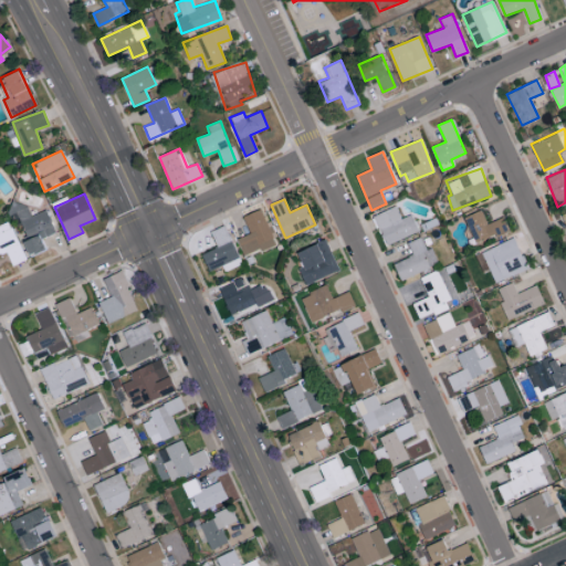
[(31,255),(46,249),(41,238),(56,232),(46,209),(32,216),(25,201),(11,207),(31,255)]
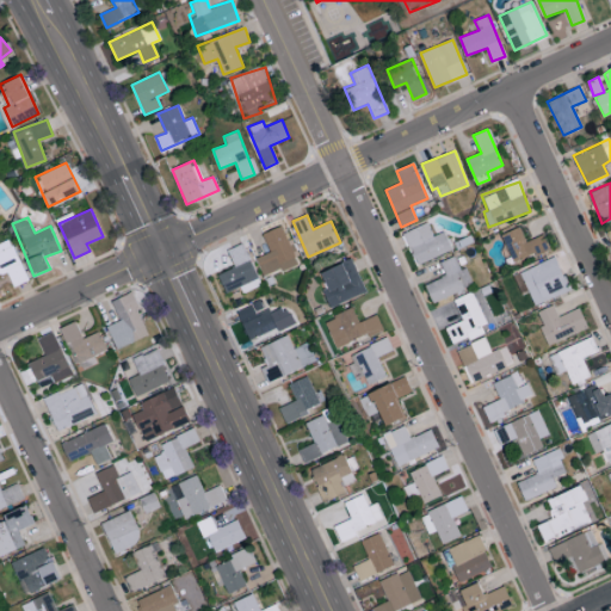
[(444,230),(433,235),(427,222),(403,233),(417,265),(452,250),(444,230)]
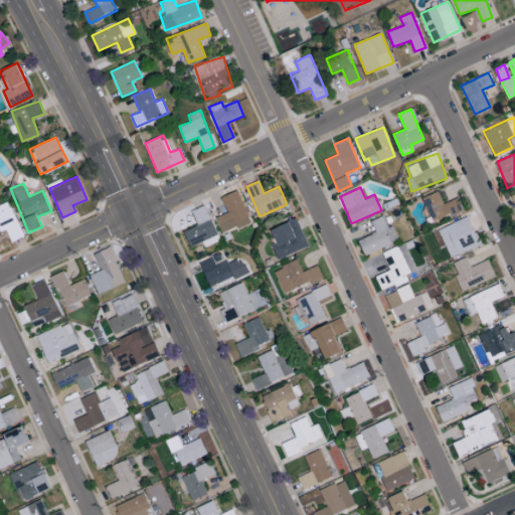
[(227,212),(216,217),(222,233),(250,221),(237,190),(221,196),(227,212)]
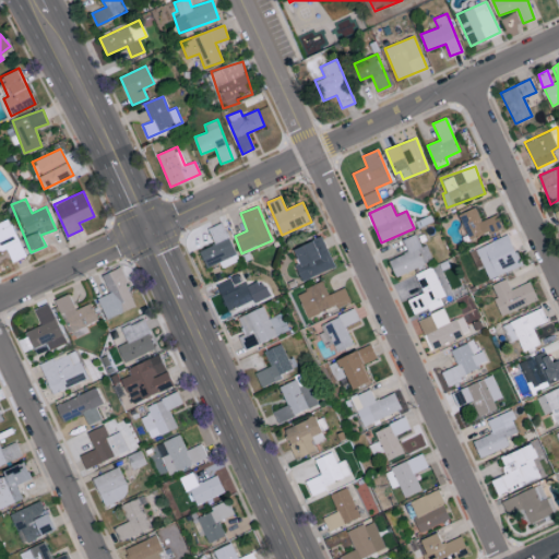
[(468,240),(503,228),(498,214),(480,219),(476,207),(459,213),(468,240)]
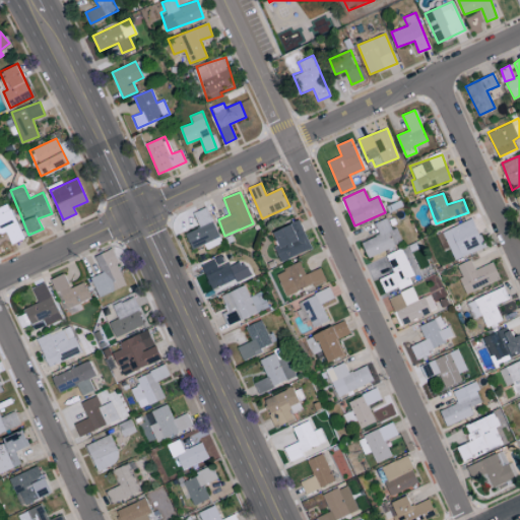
[(0,233),(6,231),(11,244),(23,239),(9,203),(0,206),(0,233)]
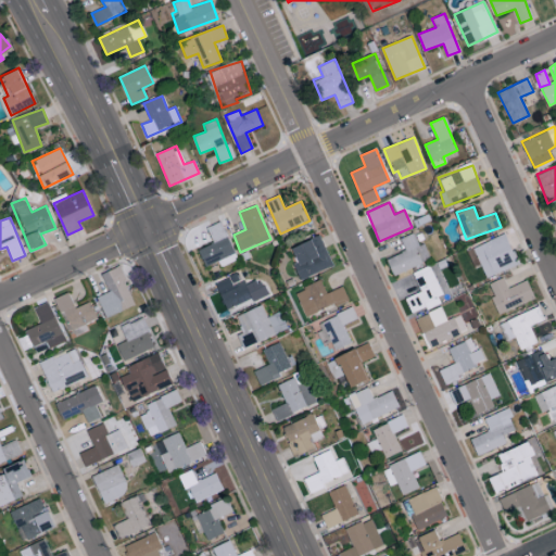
[(198,250),(205,266),(218,261),(222,267),(238,260),(222,220),(206,228),(213,243),(198,250)]
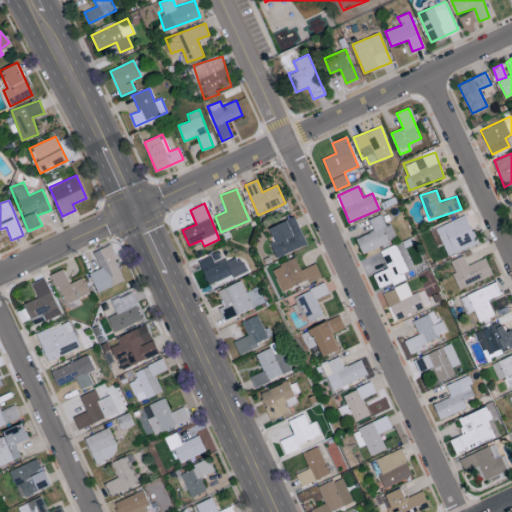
[(356,238),(363,253),(397,238),(391,224),(386,226),(381,214),(369,219),(374,231),(356,238)]
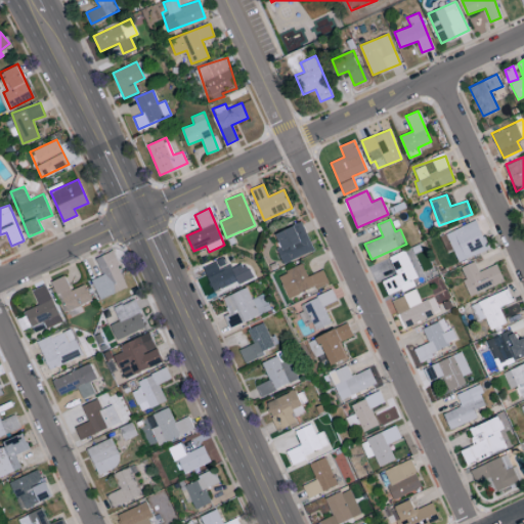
[(459,262),(489,249),(477,220),(446,232),(459,262)]
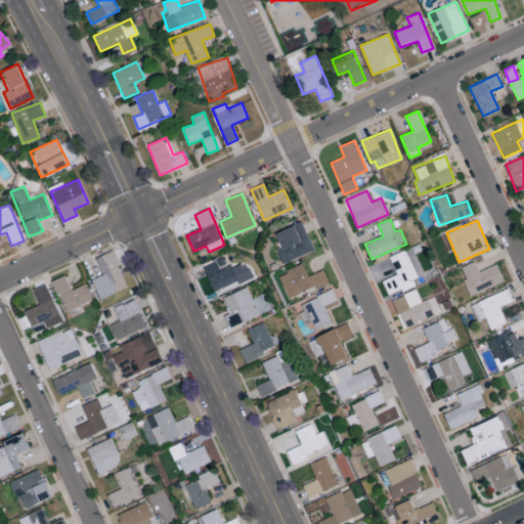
[(281,247),(276,249),(282,264),(314,251),(302,221),(275,232),(281,247)]
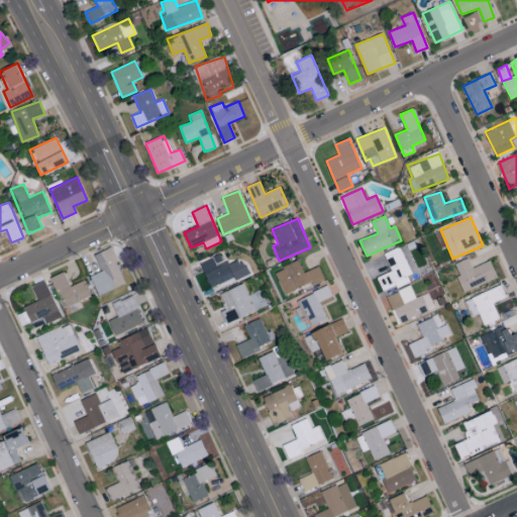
[(412,274),(400,246),(384,253),(392,271),(377,277),(383,292),(410,281),(407,276),(412,274)]
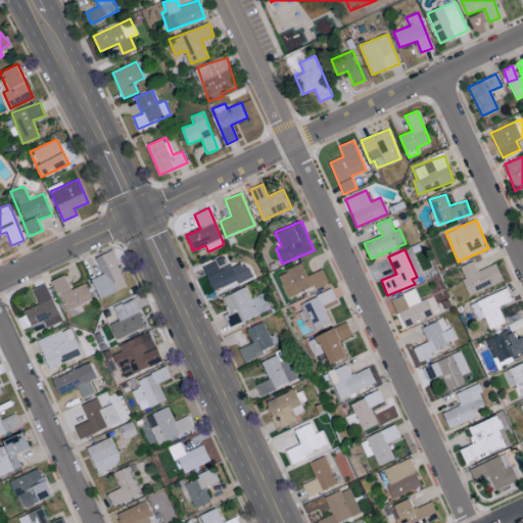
[(91,279),(99,298),(128,286),(112,250),(95,256),(102,274),(91,279)]
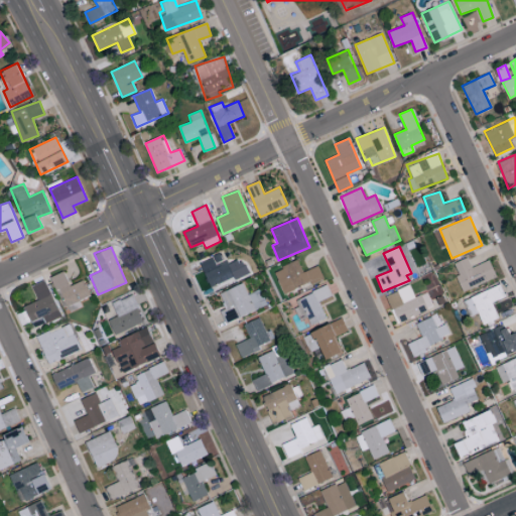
[(248,272),(242,258),(227,264),(222,253),(200,263),(211,288),(248,272)]
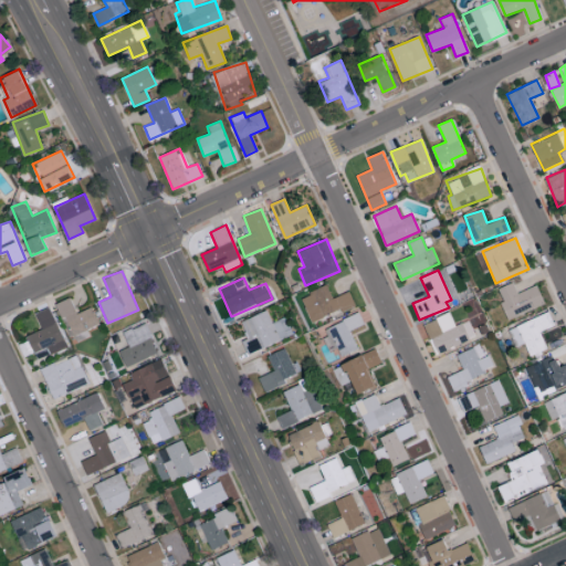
[(537,285),(517,293),(513,282),(496,289),(509,318),(545,304),(537,285)]
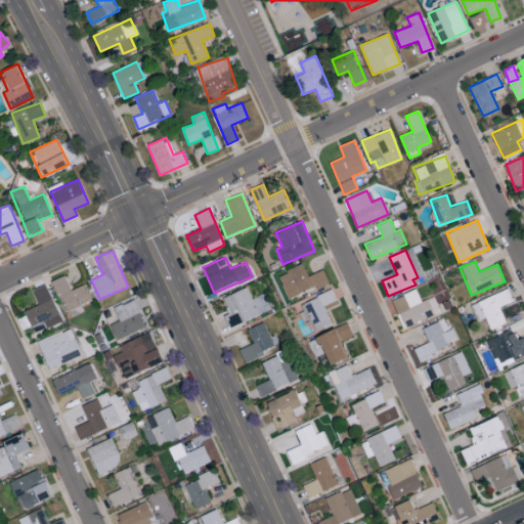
[(288,298),(329,282),(323,270),(307,276),(303,265),(278,274),(288,298)]
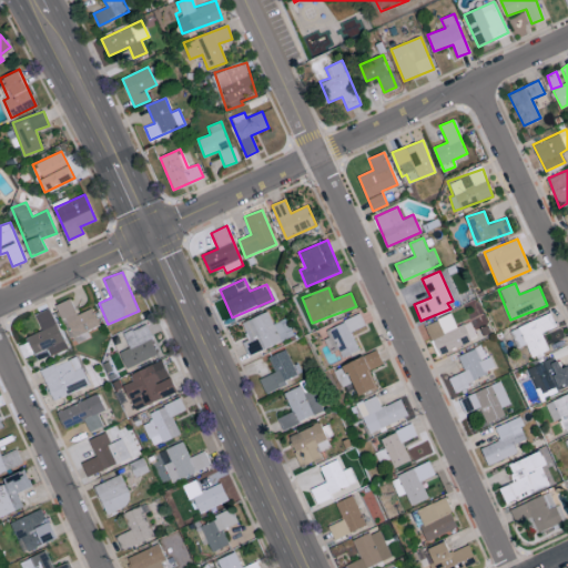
[(99,325),(92,308),(77,315),(70,298),(58,304),(75,343),(90,337),(88,331),(99,325)]
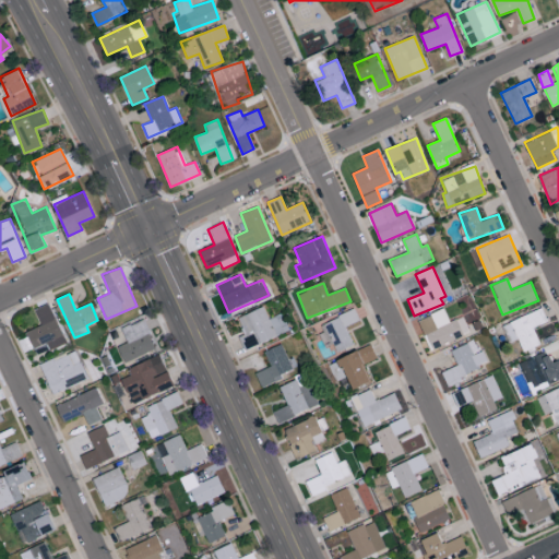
[(34,348),(47,342),(50,351),(67,343),(49,302),(34,309),(42,325),(26,332),(34,348)]
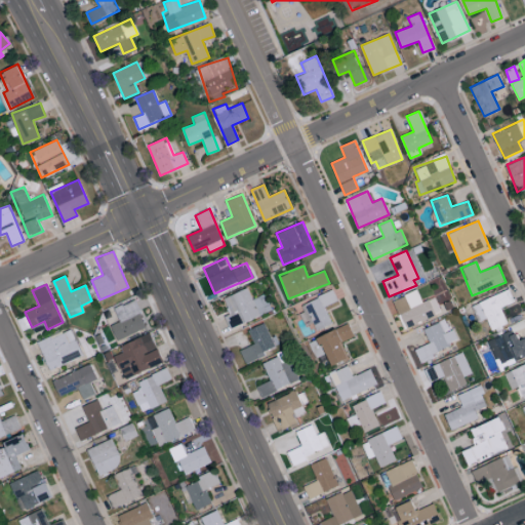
[(252,299),(247,288),(224,297),(231,314),(226,316),(231,328),(272,311),(265,293),(252,299)]
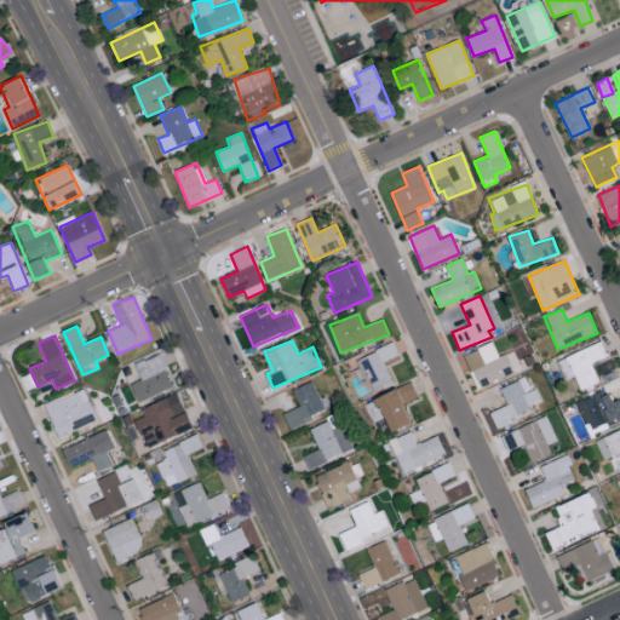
[(514,351),(498,357),(492,342),(478,346),(486,366),(474,371),(480,386),(521,371),(514,351)]
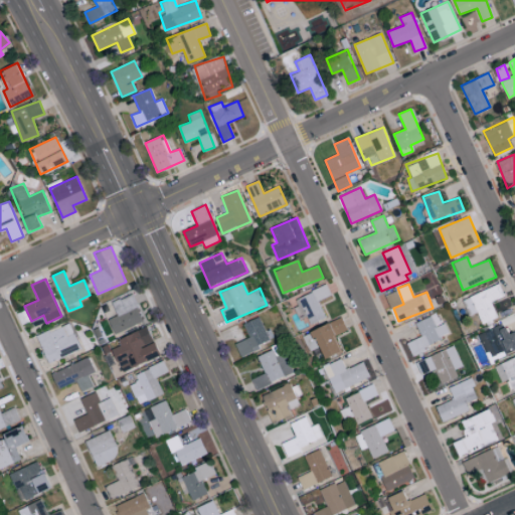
[(462,298),(468,315),(478,312),(481,324),(498,318),(492,301),(504,297),(500,285),(462,298)]
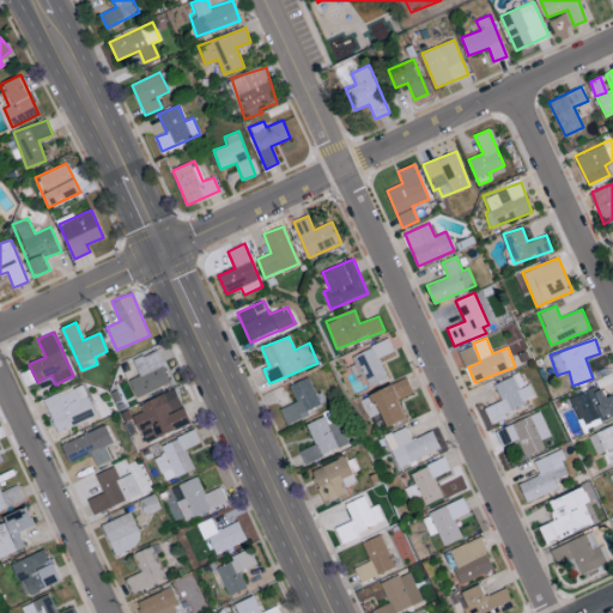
[(394,352),(390,340),(354,353),(366,386),(387,378),(378,357),(394,352)]
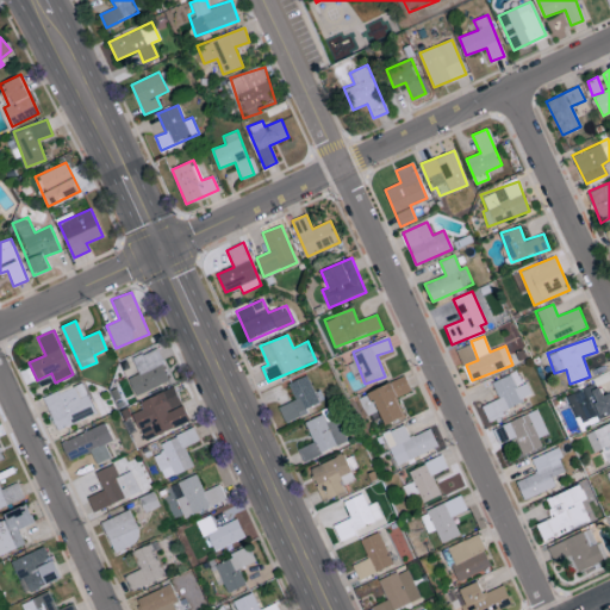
[(475,359),(471,344),(458,349),(462,363),(475,359)]
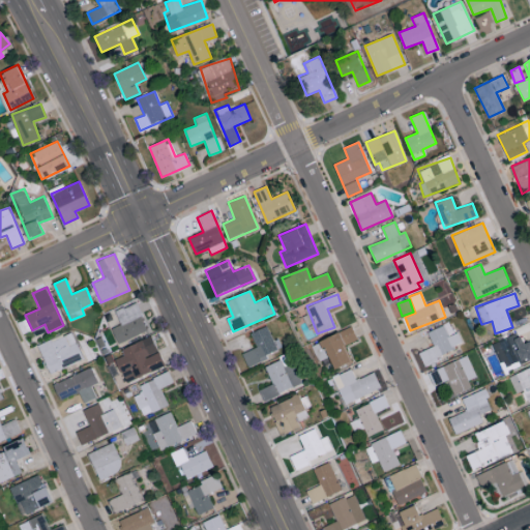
[(117,343),(148,331),(137,302),(115,311),(120,325),(112,328),(117,343)]
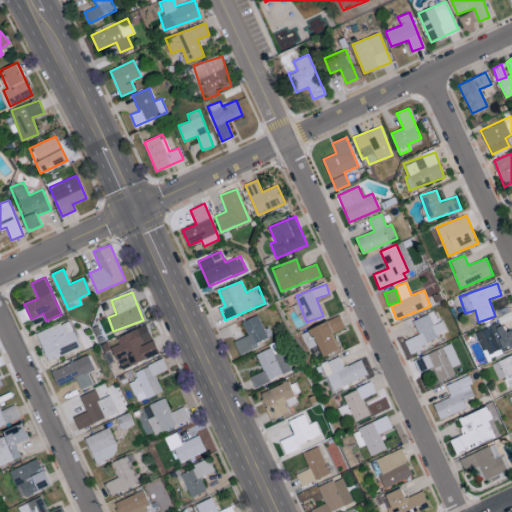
[(410,354),(423,348),(421,343),(445,333),(436,311),(413,321),(418,335),(405,340),(410,354)]
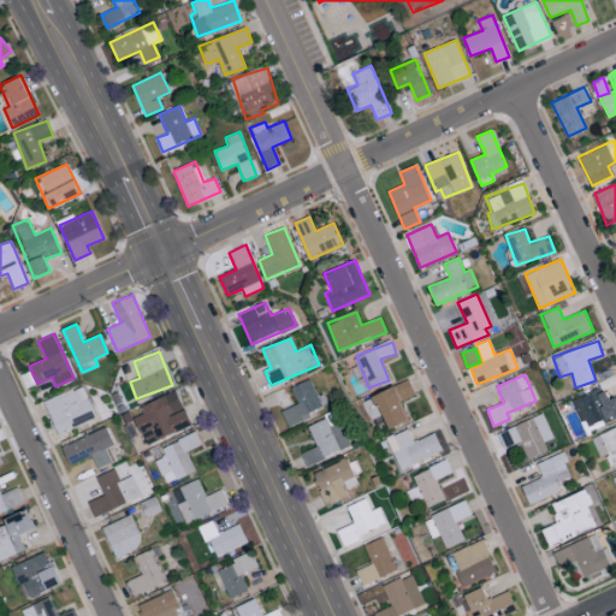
[(289,427),(312,418),(309,413),(327,404),(323,391),(317,394),(311,380),(276,395),(289,427)]
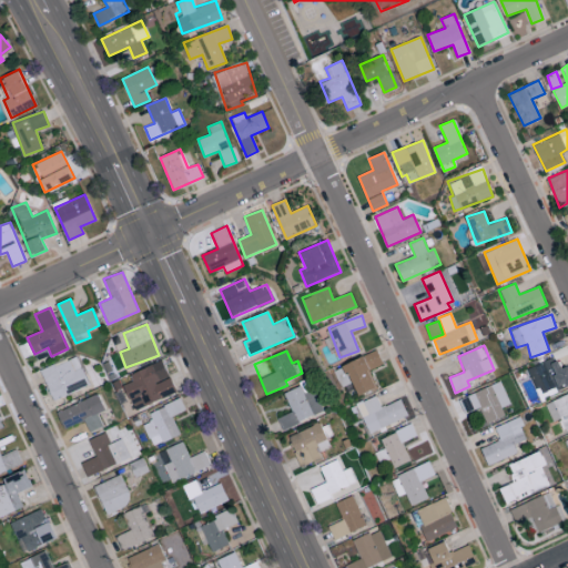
[(341,364),(343,372),(348,371),(357,395),(375,388),(368,369),(383,364),(378,351),(341,364)]
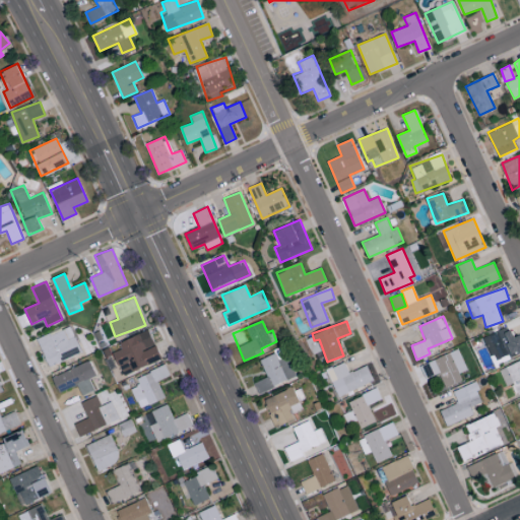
[(48,366),(81,353),(71,326),(38,337),(48,366)]
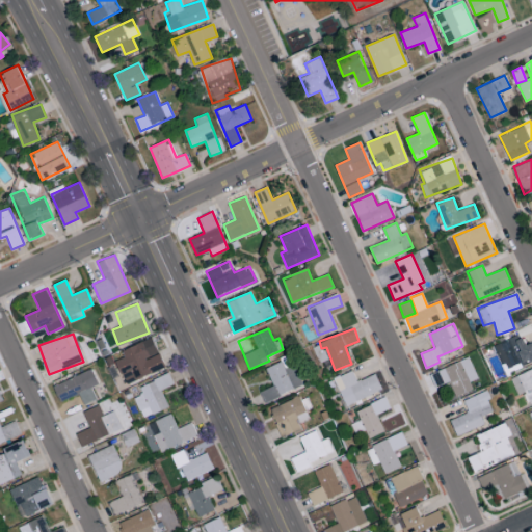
[(494,345),(506,372),(531,360),(531,341),(525,345),(520,334),(494,345)]
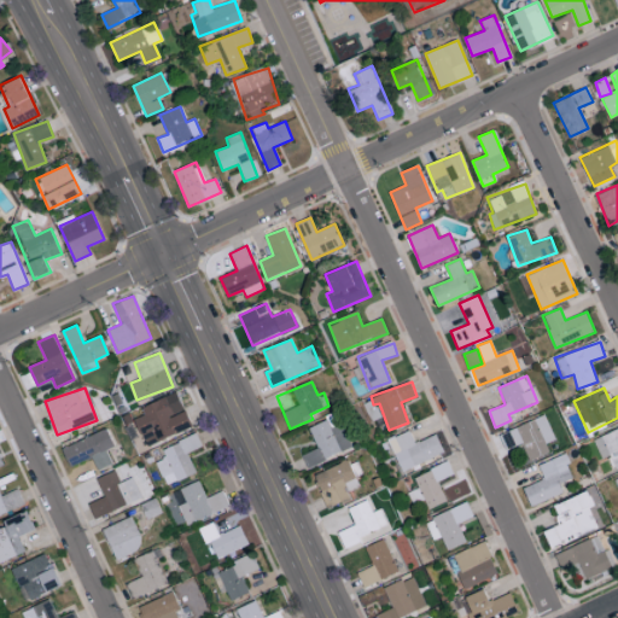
[(145,414),(134,419),(145,445),(193,427),(186,409),(175,414),(168,396),(141,407),(145,414)]
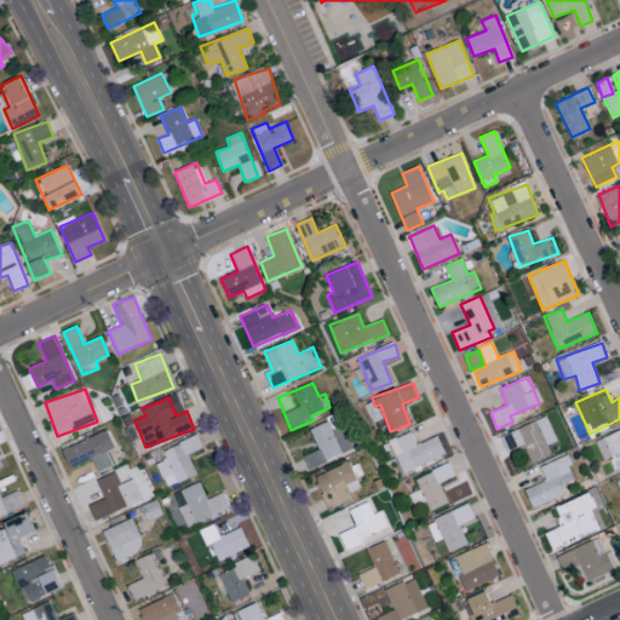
[(309,428),(319,449),(308,454),(314,466),(352,448),(338,415),(309,428)]
